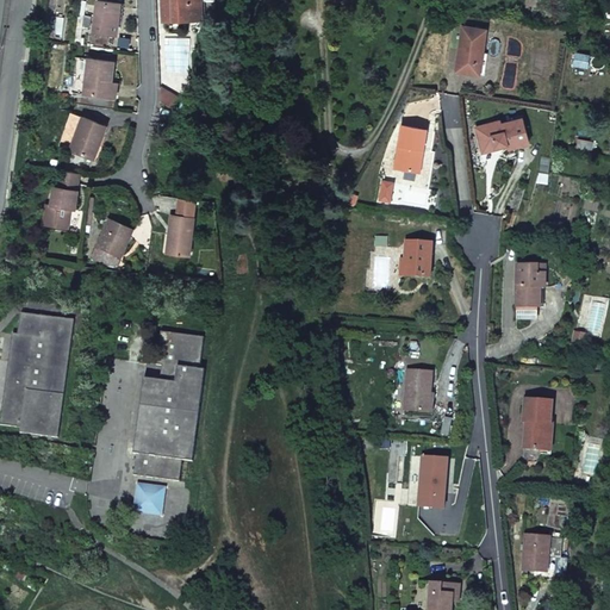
[(117,20),(119,2),(98,0),(93,31),(117,33),(119,20),(117,20)]
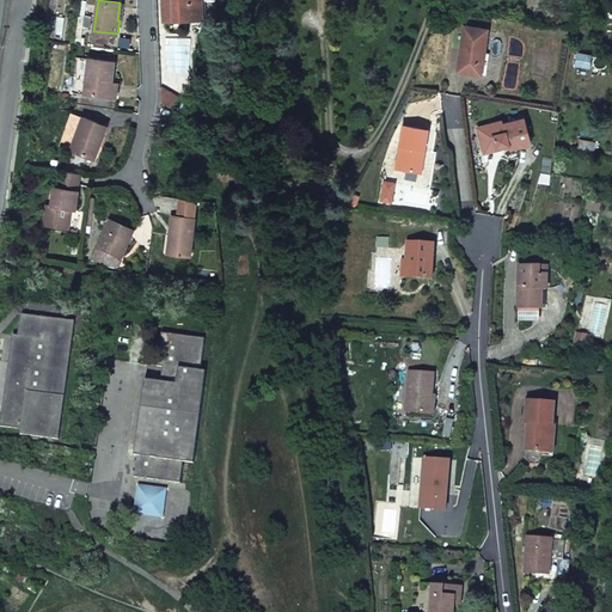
[(202,1),(201,0),(163,0),(164,20),(197,19),(196,1),(202,1)]
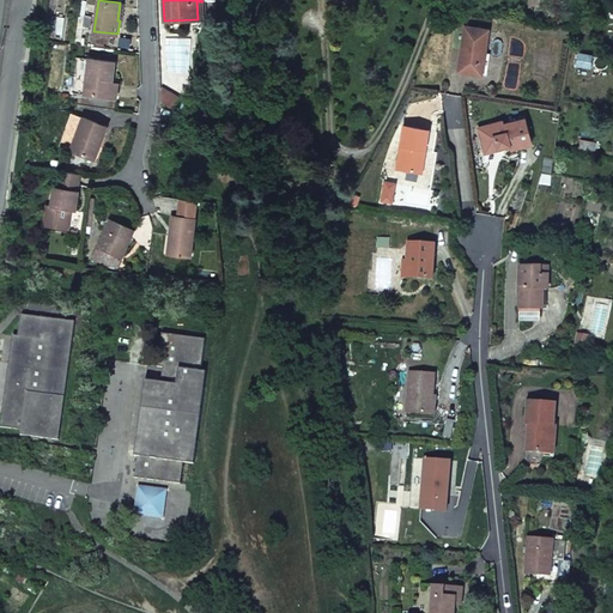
[(201,0),(202,1),(202,16),(206,16),(206,1),(216,0),(201,0)]
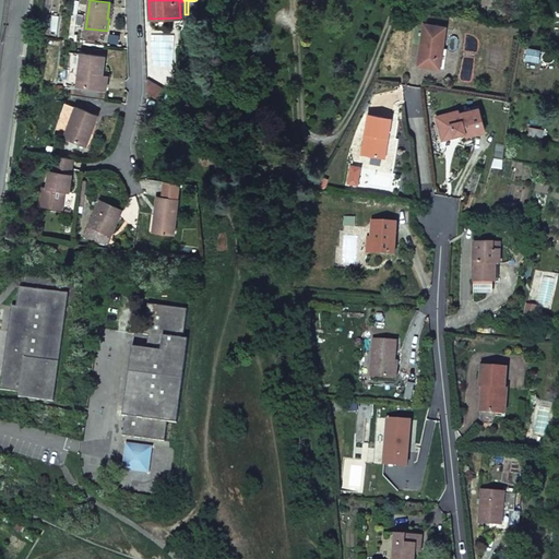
[(558,9),(550,9),(549,18),(558,19),(558,9)]
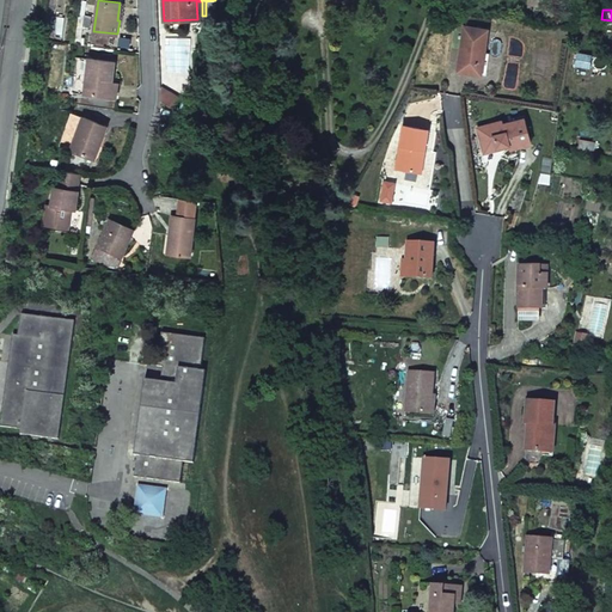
[(482,75),(484,53),(488,31),(465,28),(458,72),(482,75)]
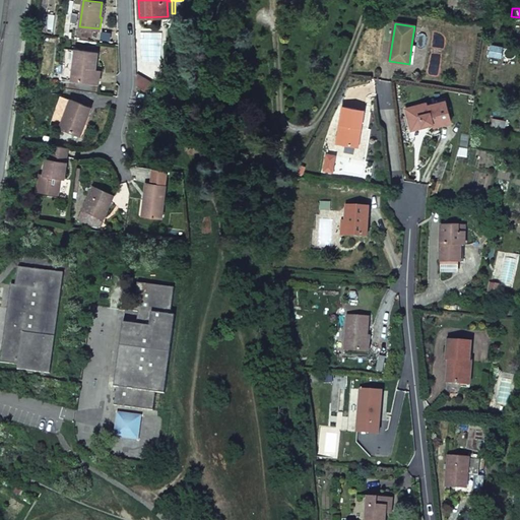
[(492,46),(490,55),(502,58),(504,48),(492,46)]
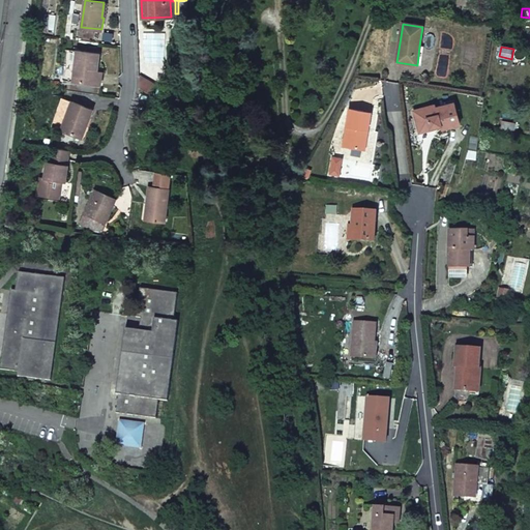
[(65,50),(63,65),(64,65),(62,76),(61,80),(72,81),(72,77),(76,51),(65,50)]
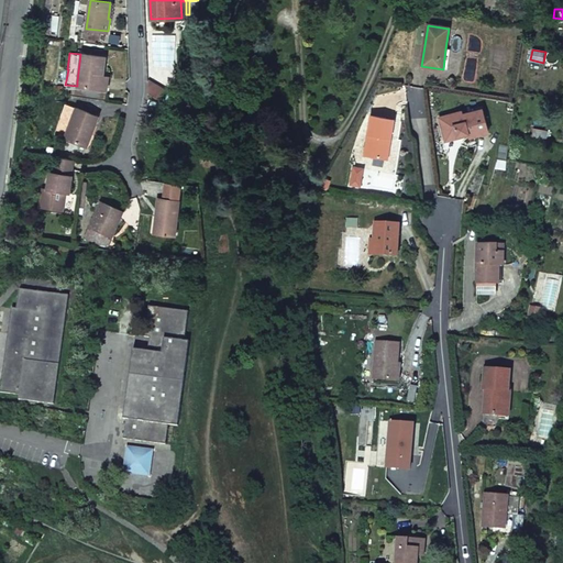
[(106,56),(80,54),(77,86),(101,89),(102,75),(103,66),(106,56)]
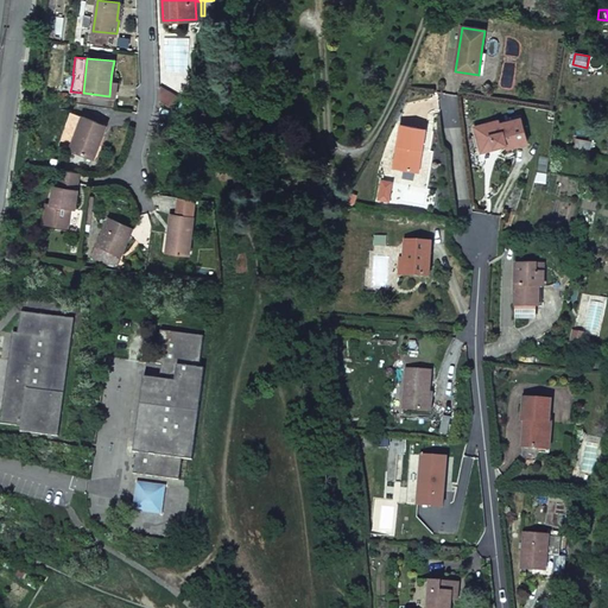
[(178,96),(160,87),(159,100),(172,107),(178,96)]
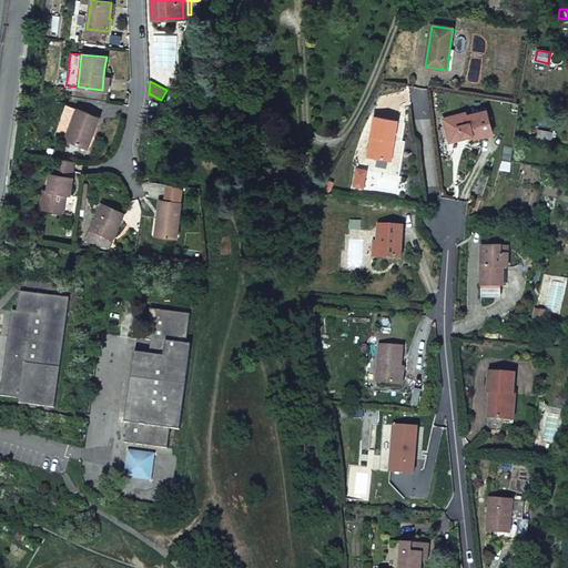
[(66,104),(54,135),(64,140),(77,109),(66,104)]
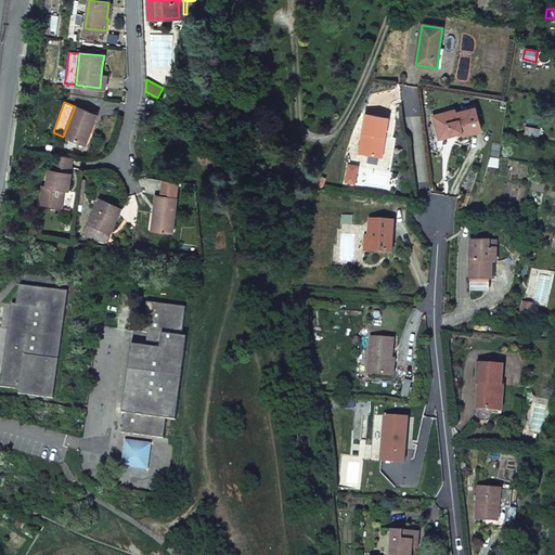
[(85,144),(97,115),(75,106),(63,137),(85,144)]
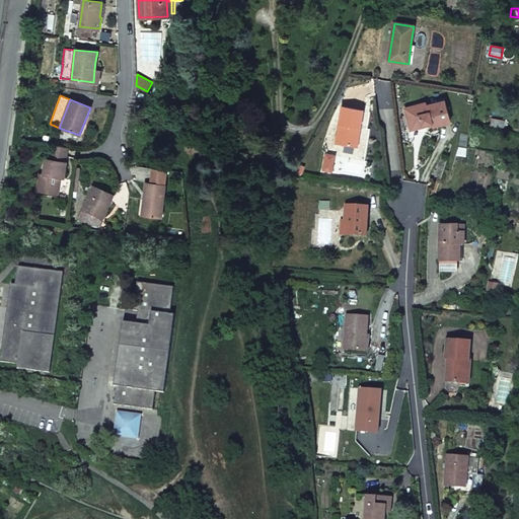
[(423,125),(432,123),(432,124),(433,127),(450,122),(445,101),(428,105),(427,103),(426,103),(405,108),(406,112),(411,130),(423,127),(423,125)]
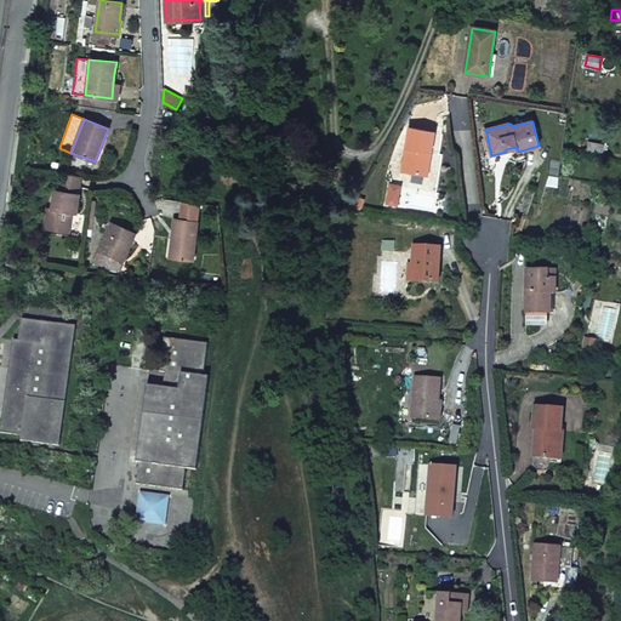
[(410,127),(402,171),(425,175),(428,152),(432,153),(436,132),(410,127)]
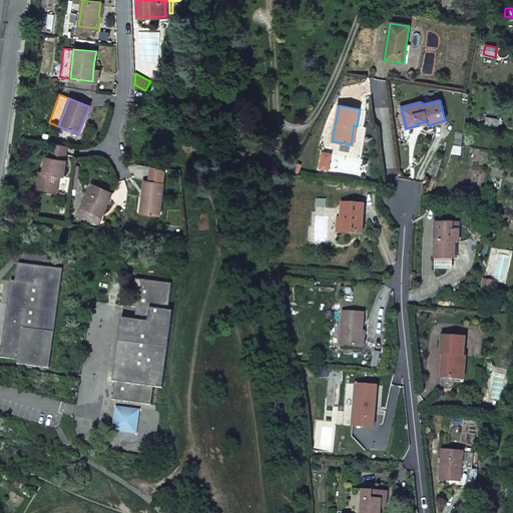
[(486,117),(485,126),(498,129),(499,119),(486,117)]
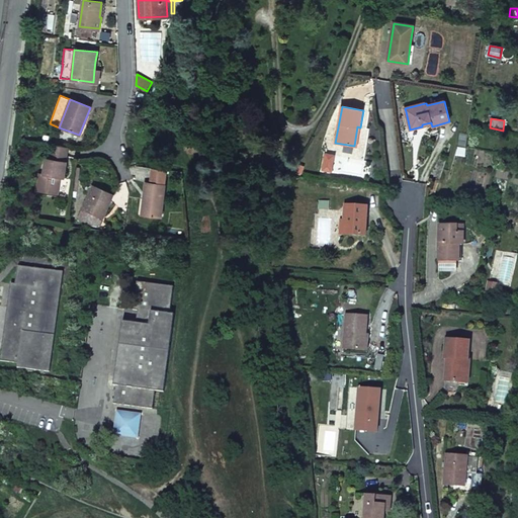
[(45,159),(42,174),(38,173),(35,190),(57,193),(60,177),(64,178),(66,162),(65,162),(67,148),(51,146),(49,159),(45,159)]
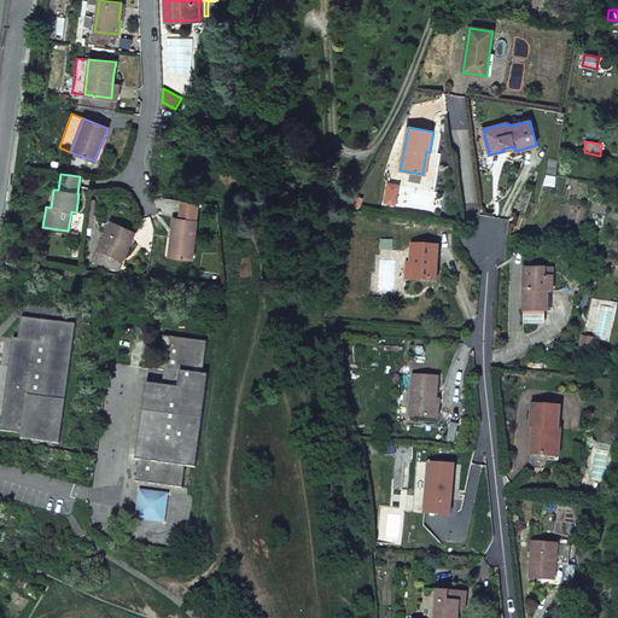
[(192,258),(197,220),(198,203),(180,200),(179,217),(173,217),(170,237),(175,237),(173,256),(192,258)]
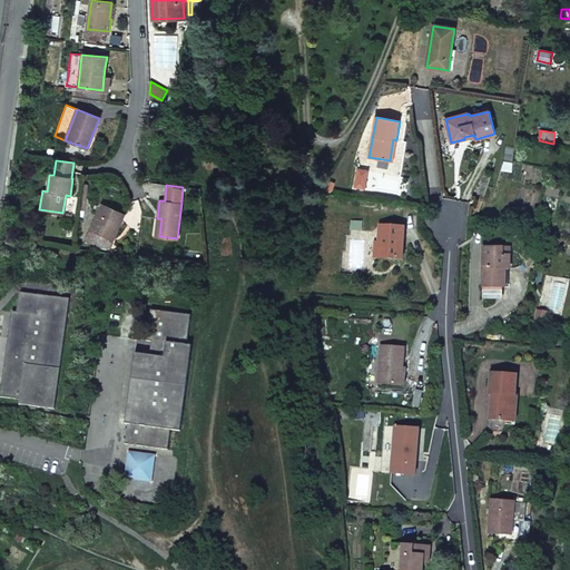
[(124,214),(102,204),(90,229),(112,239),(124,214)]
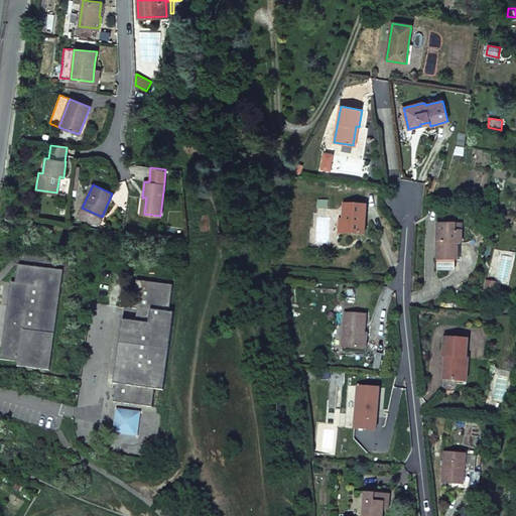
[(344,220),(343,233),(364,235),(366,206),(345,205),(344,220)]
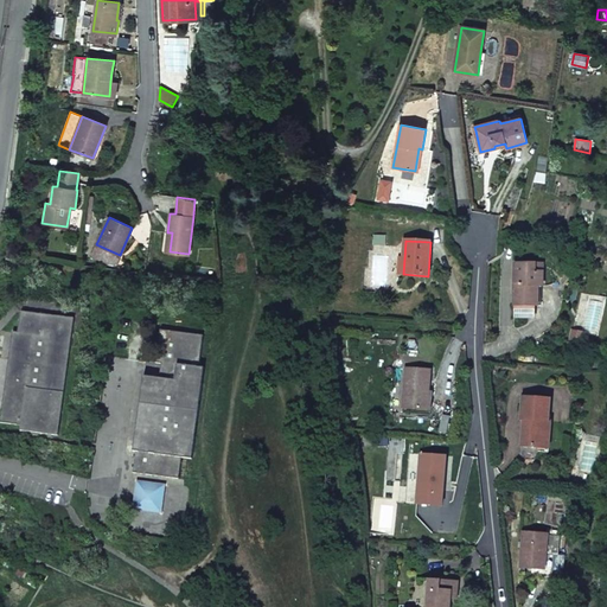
[(544,288),(544,273),(535,273),(536,267),(516,266),(515,307),(535,307),(541,307),(542,288),(544,288)]
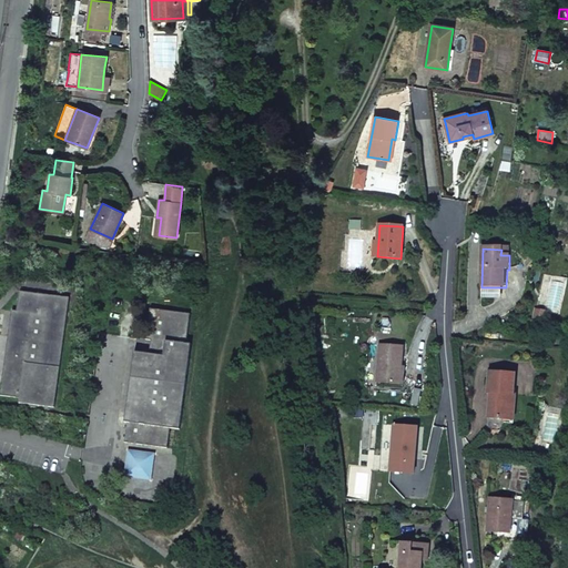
[(500,287),(482,287),(482,297),(500,297),(500,287)]
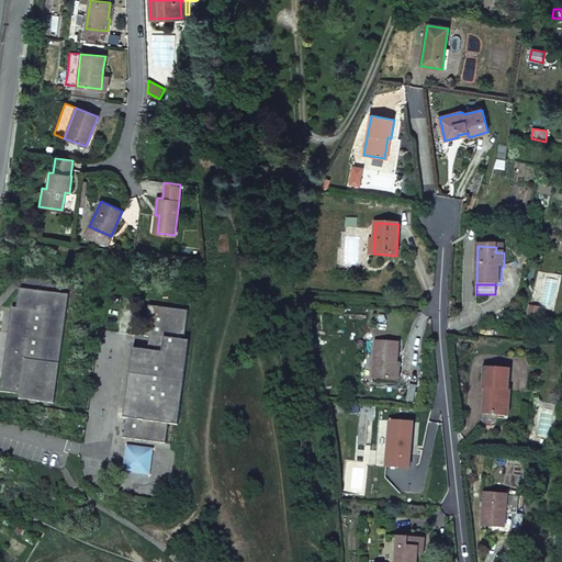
[(11,307),(1,392),(20,394),(19,398),(54,403),(68,295),(19,289),(17,307),(11,307)]
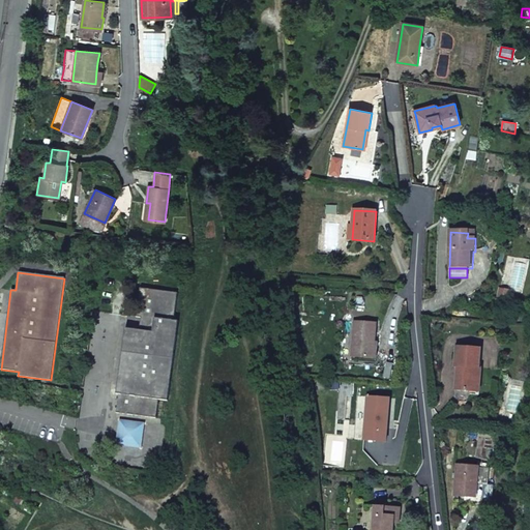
[(119,394),(116,413),(155,418),(158,400),(167,401),(178,322),(173,321),(177,293),(140,288),(136,317),(145,318),(143,330),(125,328),(116,393),(119,394)]
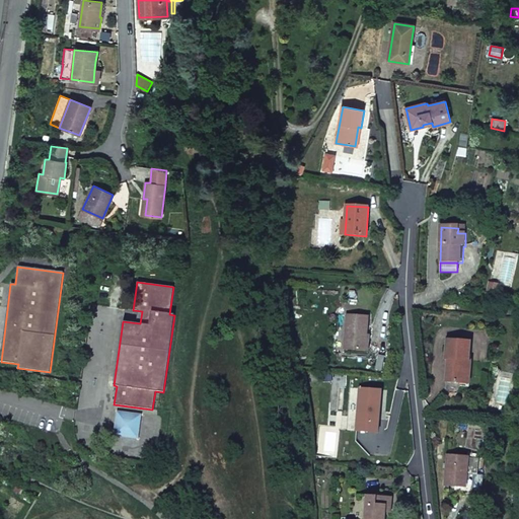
[(347,315),(344,350),(365,351),(368,317),(347,315)]
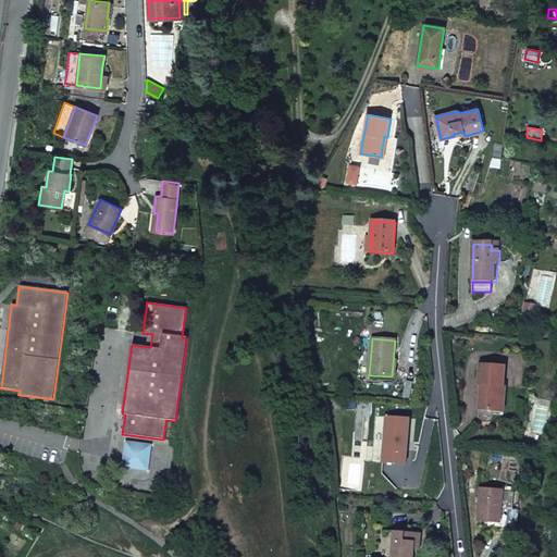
[(480,386),(479,411),(486,411),(499,412),(500,388),(503,388),(505,369),(480,367),(479,386),(480,386)]
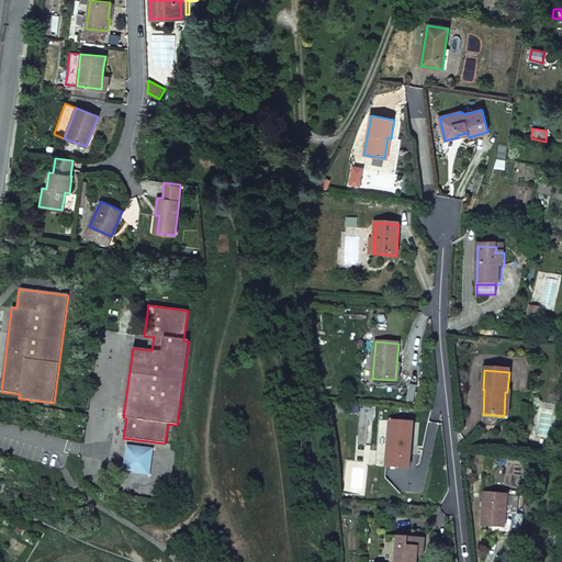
[(419,389),(411,388),(409,405),(417,406),(419,389)]
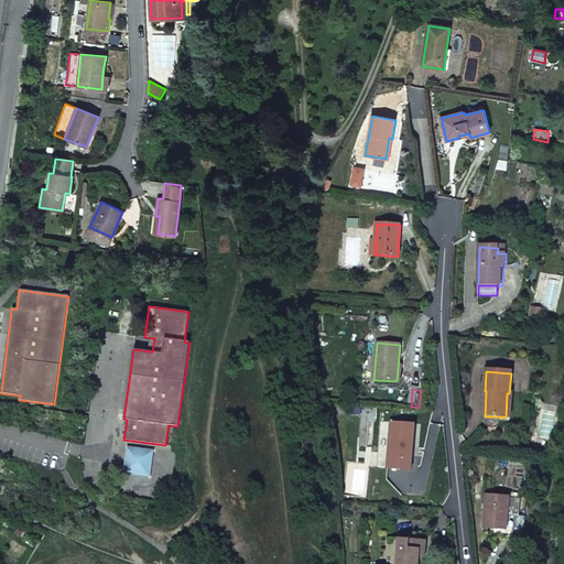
[(509,422),(511,393),(509,393),(507,393),(506,418),(492,416),(492,421),(509,422)]
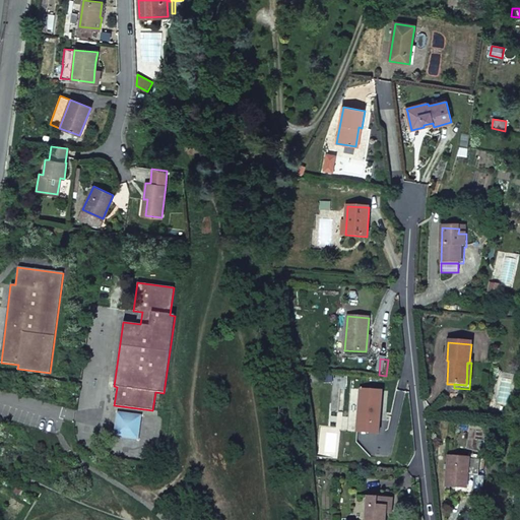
[(360,389),(356,434),(378,436),(382,391),(360,389)]
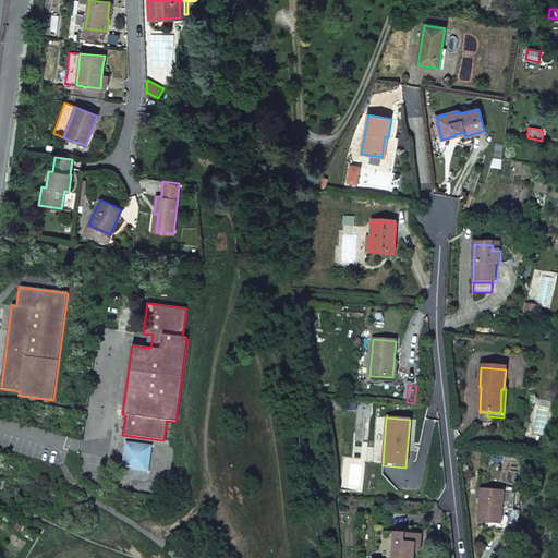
[(480,490),(477,523),(500,525),(501,511),(504,494),(504,493),(480,490)]
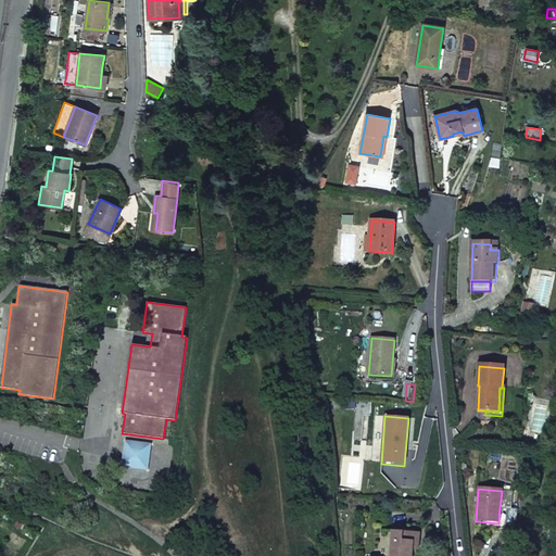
[(502,492),(500,509),(507,509),(509,493),(502,492)]
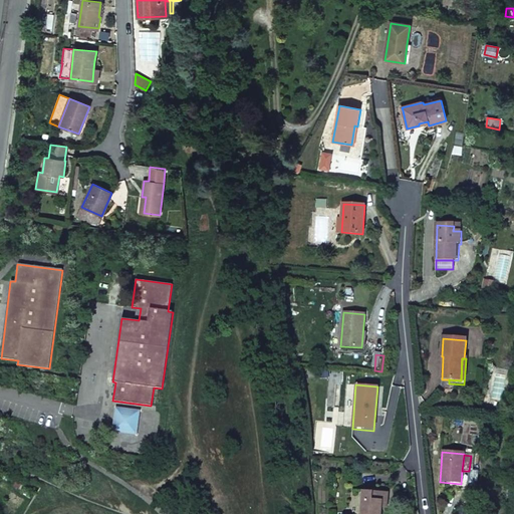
[(362,490),(359,513),(380,513),(381,507),(381,500),(388,501),(388,498),(388,492),(362,490)]
